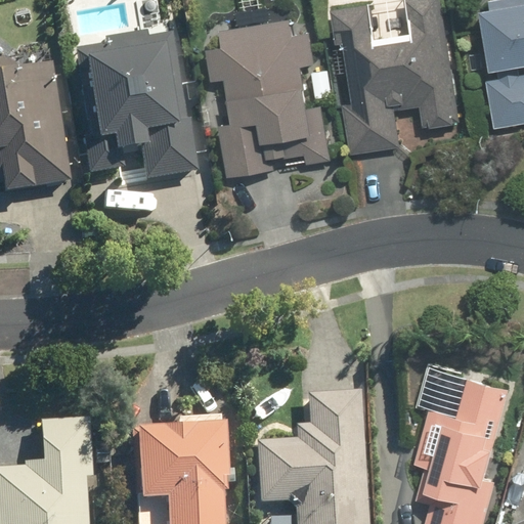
[(378,41),(372,0),(332,6),(337,42),(346,41),(354,99),(345,100),(352,150),(399,144),(394,104),(421,100),(424,124),(462,119),(444,0),(406,0),(411,36),(378,41)]
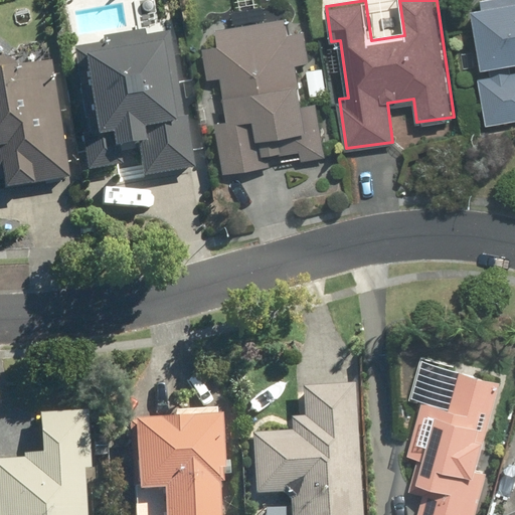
[(514,0),(479,0),(472,1),(485,80),(481,80),(486,122),(514,118),(514,0)]
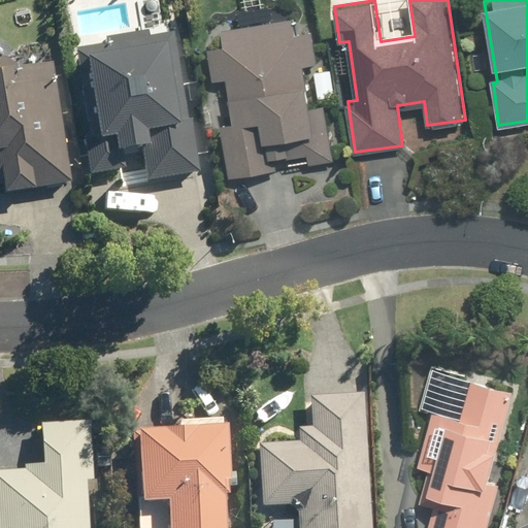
[(228,77),(234,119),(221,121),(228,175),(240,173),(334,162),(327,102),(311,104),(306,63),(317,62),(311,23),(294,26),(293,19),(222,28),(224,43),(208,45),(212,79),(228,77)]
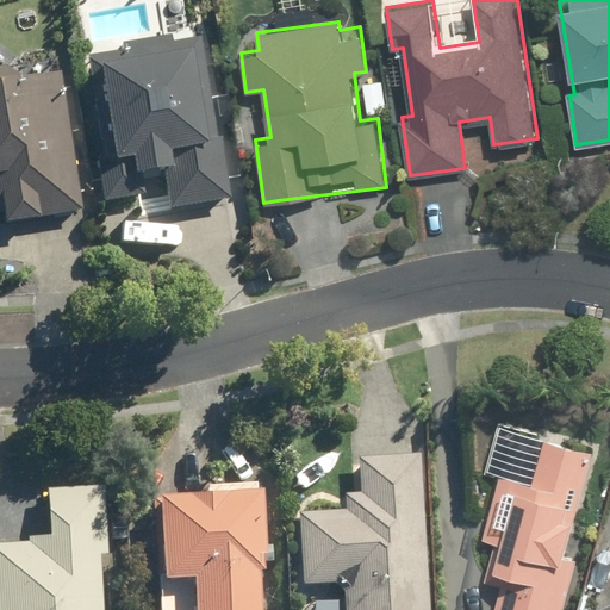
[(88,57),(107,163),(130,160),(132,174),(162,169),(169,210),(229,198),(199,37),(88,57)]
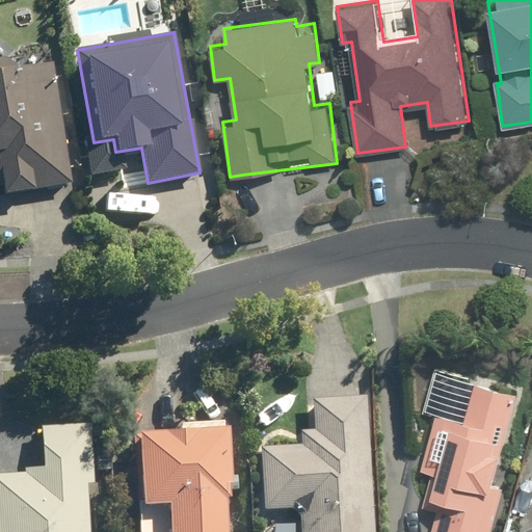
[(0,152),(1,152),(0,152),(0,185),(2,186),(3,194),(71,183),(50,53),(0,60),(0,152)]
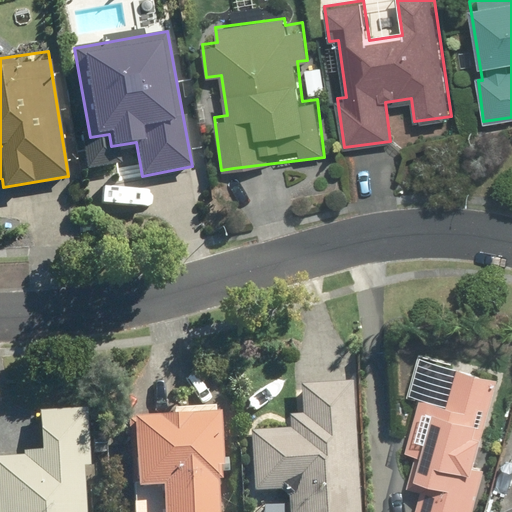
[(321,63),(304,67),(309,92),(326,89),(321,63)]
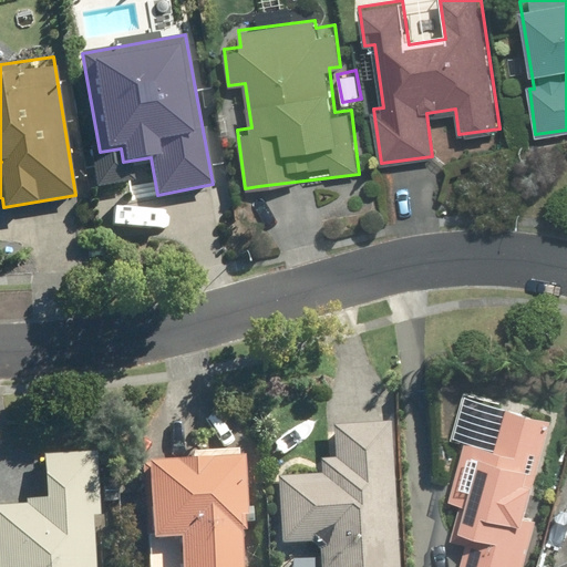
[(457,528),(474,532),(465,566),(525,566),(538,516),(528,513),(552,419),(505,406),(496,444),(465,435),(450,497),(464,502),(457,528)]
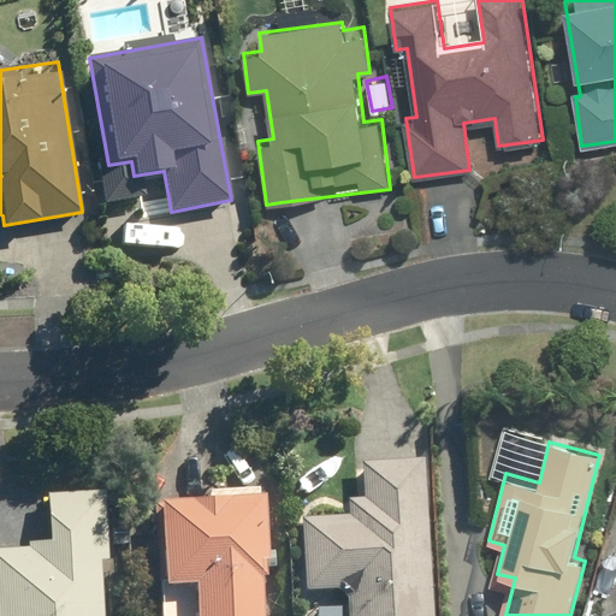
[(345,615),(433,615),(421,461),(360,466),(362,497),(348,498),(349,513),(297,516),(303,594),(344,591),(345,615)]
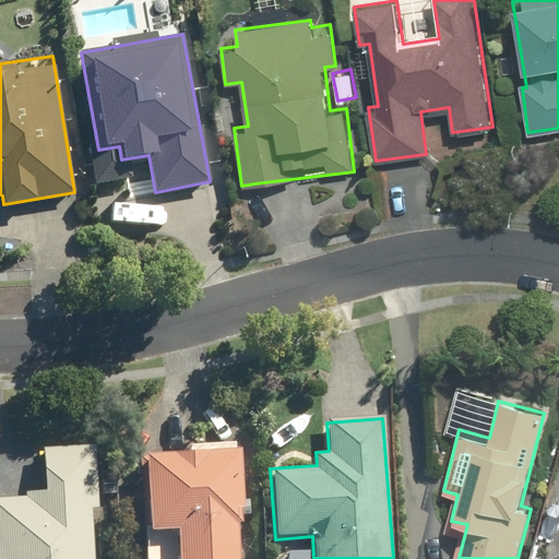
[(92,558),(93,443),(40,443),(40,491),(23,491),(23,499),(0,498),(0,558),(92,558)]
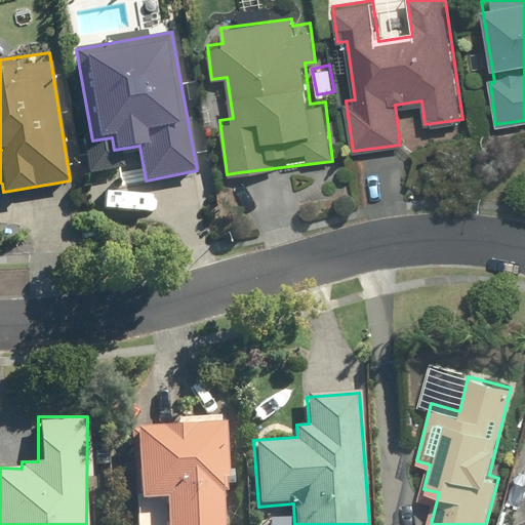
[(177,423),(137,425),(139,501),(161,501),(161,524),(218,524),(218,490),(228,490),(228,483),(237,483),(237,469),(224,469),(223,423),(220,423),(220,416),(177,417),(177,423)]
